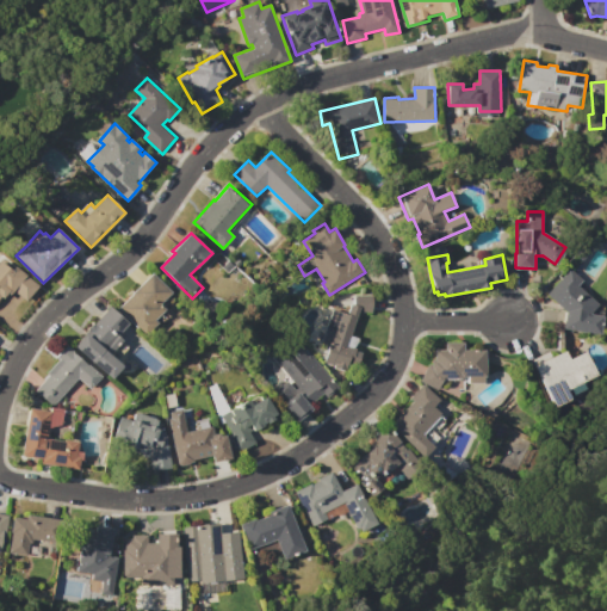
[(0,259),(13,270),(17,266),(41,285),(29,301),(16,290),(12,294),(8,291),(4,297),(2,296),(0,298),(0,259)]
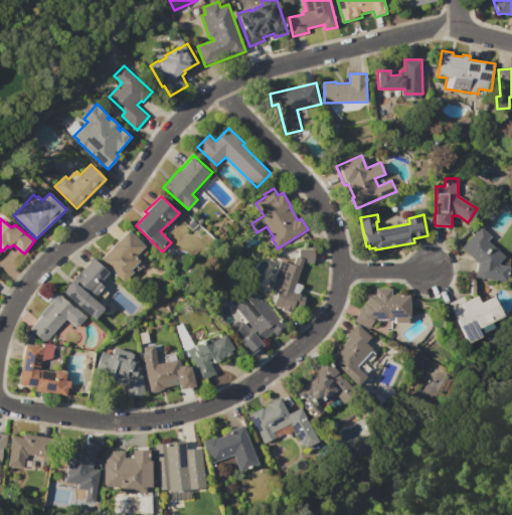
[(505,256),(511,258),(510,267),(507,283),(475,278),(478,263),(462,248),(482,226),(492,236),(498,242),(495,245),(506,256),(505,256)]
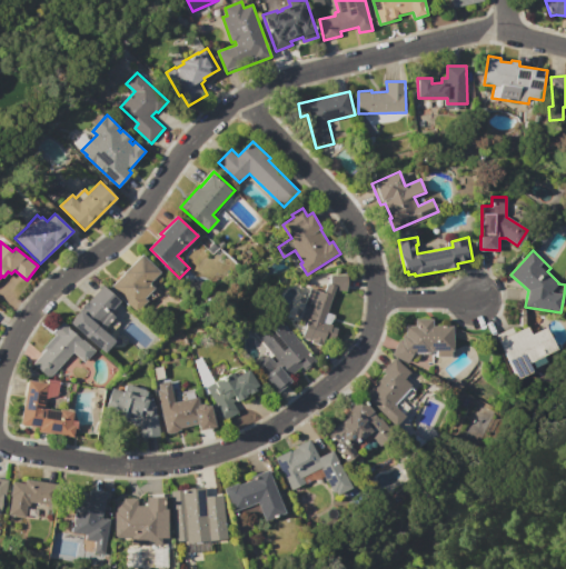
[(111,288),(125,275),(123,273),(142,255),(160,272),(150,282),(156,288),(146,298),(149,300),(137,312),(111,288)]
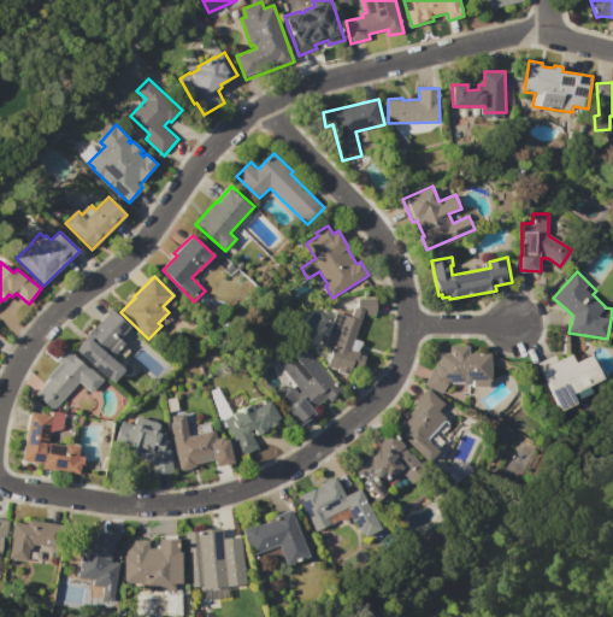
[(359,298),(377,299),(376,316),(363,315),(352,350),(360,352),(359,353),(366,356),(364,363),(359,362),(358,364),(352,363),(348,375),(339,371),(340,369),(329,365),(335,348),(328,346),(339,307),(354,312),(355,306),(358,307),(359,298)]
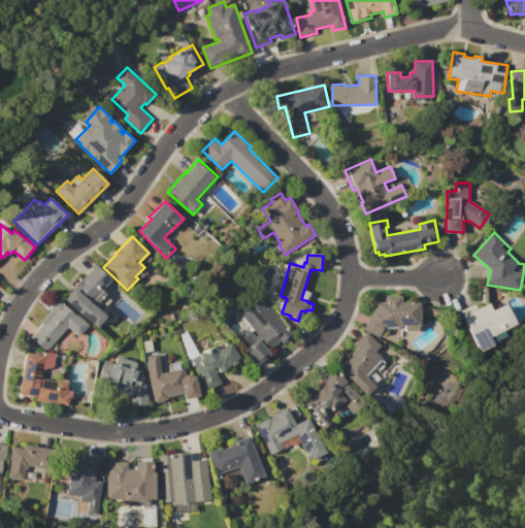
[(95,265),(111,279),(102,290),(106,294),(96,305),(75,288),(77,286),(76,285),(81,278),(83,279),(95,265)]
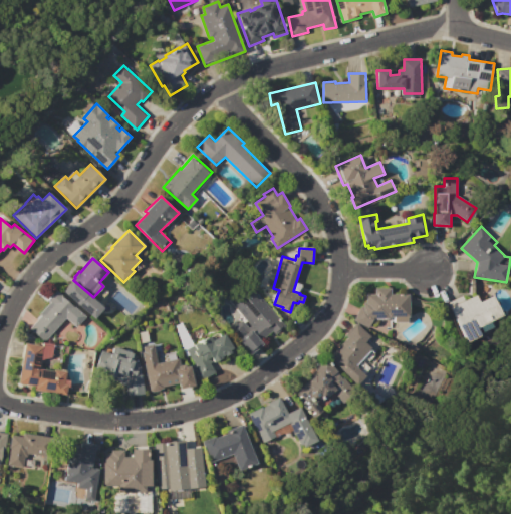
[(63,292),(73,281),(103,308),(93,319),(63,292)]
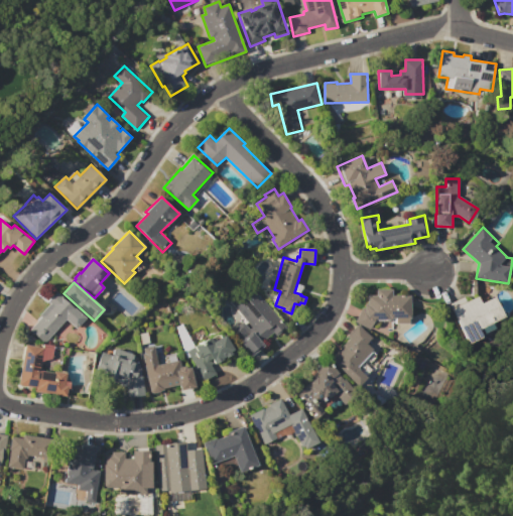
[(252,356),(233,332),(245,321),(251,329),(253,328),(231,299),(251,283),(287,328),(277,336),(274,332),(262,342),(265,346),(252,356)]
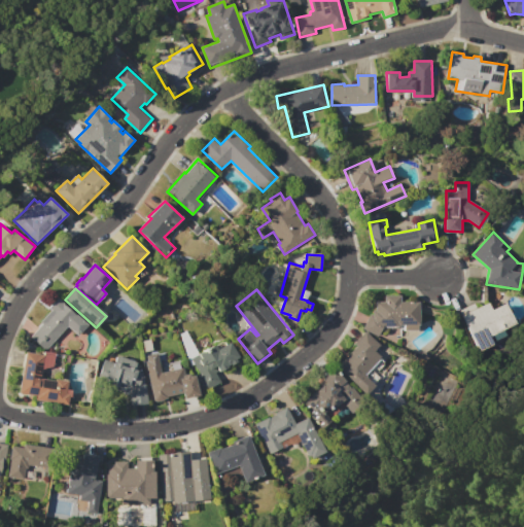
[(379,336),(364,329),(371,315),(371,314),(374,314),(374,311),(377,311),(377,302),(386,302),(386,295),(400,294),(400,302),(420,302),(421,324),(418,324),(418,329),(405,330),(405,329),(403,329),(403,336),(397,336),(397,343),(379,335),(379,336)]
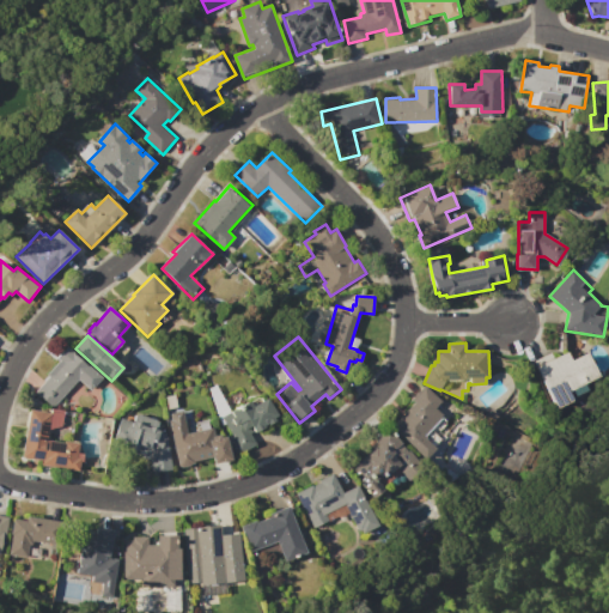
[(68,347),(103,378),(92,390),(80,380),(55,408),(36,392),(50,376),(49,375),(61,360),(58,358),(68,347)]
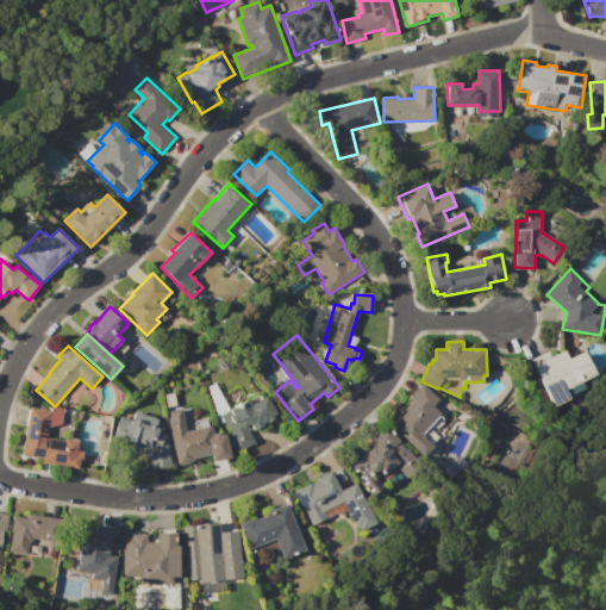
[(555,405),(532,359),(548,350),(551,356),(566,349),(570,359),(588,349),(600,373),(585,381),(588,388),(555,405)]
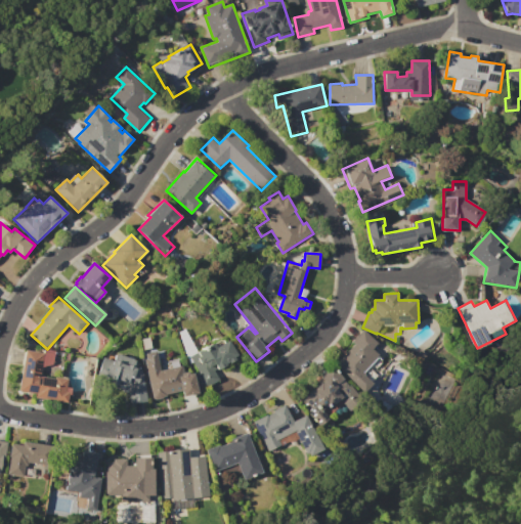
[(364,329),(378,343),(373,348),(380,354),(362,373),(374,383),(363,392),(335,364),(355,344),(352,341),(364,329)]
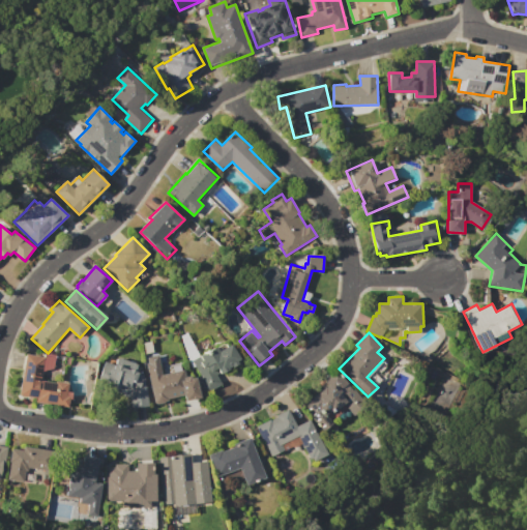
[(231,344),(241,361),(226,371),(225,371),(217,375),(223,383),(210,391),(201,376),(203,375),(195,361),(201,356),(206,352),(206,351),(210,349),(210,350),(213,349),(212,348),(217,346),(217,347),(224,344),(227,344),(228,346),(231,344)]
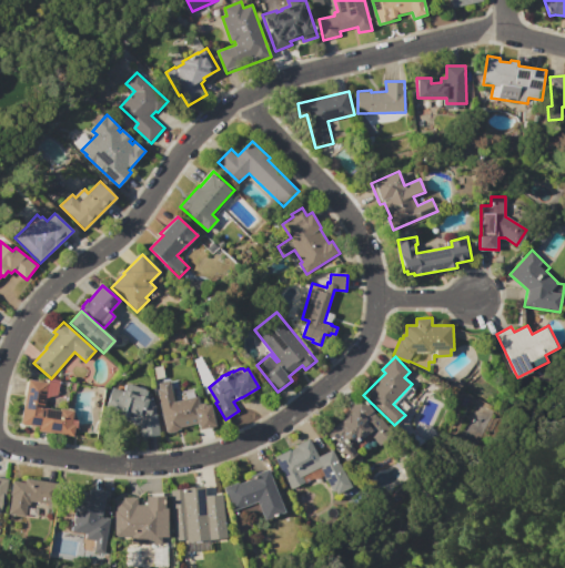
[(29,378),(48,382),(48,378),(60,379),(58,395),(47,397),(46,407),(62,409),(62,408),(74,409),(71,435),(40,432),(40,426),(22,424),(29,378)]
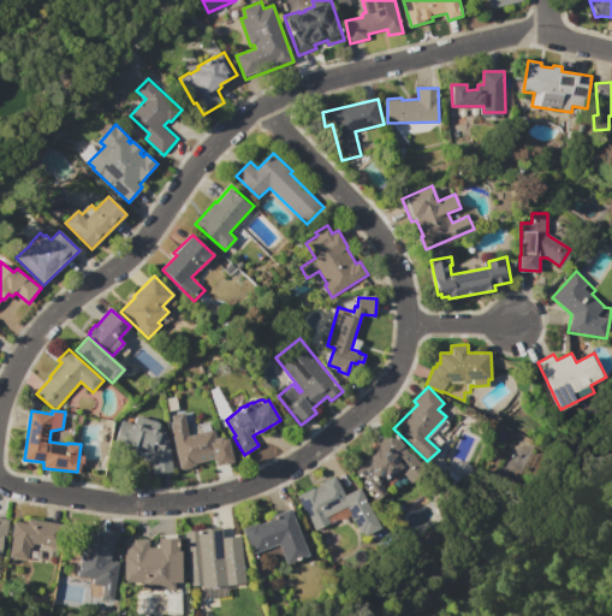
[(154,461),(114,448),(123,420),(136,424),(138,416),(142,416),(160,422),(161,425),(167,427),(167,432),(168,433),(170,434),(170,438),(172,449),(174,471),(155,473),(154,461)]
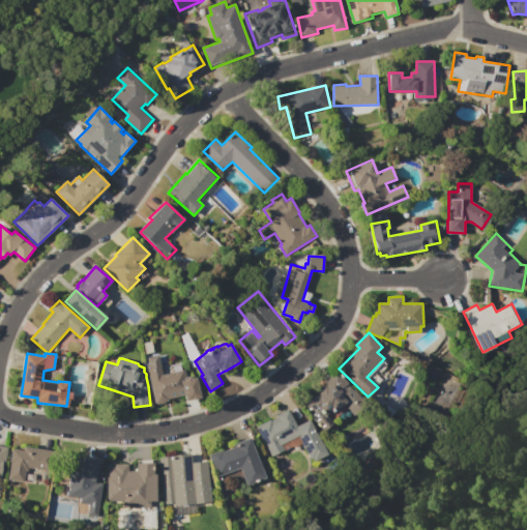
[(148,363),(160,360),(164,374),(174,372),(172,365),(182,363),(183,370),(186,370),(187,376),(193,375),(193,378),(197,377),(201,398),(186,401),(185,394),(170,398),(171,402),(156,405),(148,363)]
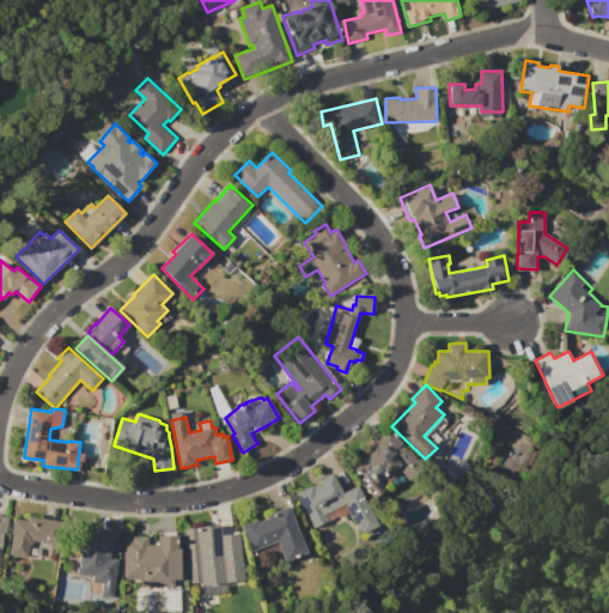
[(389,428),(408,451),(409,450),(422,469),(409,480),(399,466),(379,480),(387,490),(375,499),(351,467),(369,454),(367,454),(376,448),(377,448),(381,445),(375,438),(389,428)]
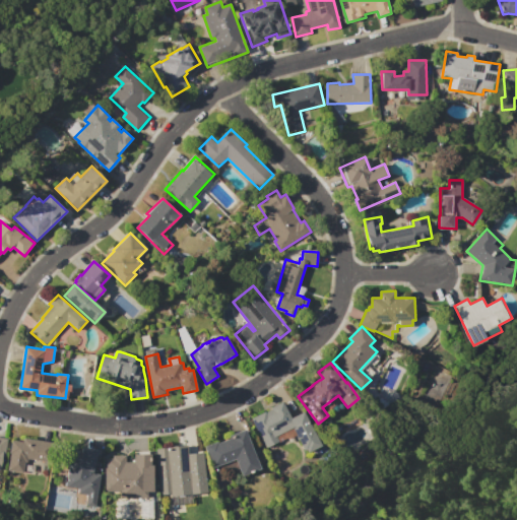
[(253,418),(267,411),(268,412),(273,409),(272,407),(283,401),(292,417),(305,411),(322,446),(309,453),(308,450),(305,451),(294,429),(278,437),(280,442),(267,448),(253,418)]
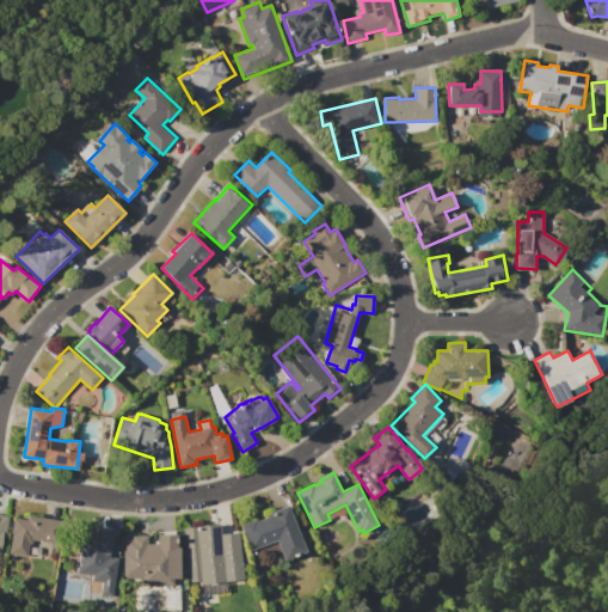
[(289,506),(307,552),(287,561),(283,554),(278,552),(271,552),(262,554),(257,555),(255,550),(252,551),(243,526),(257,520),(258,521),(271,516),(270,513),(289,506)]
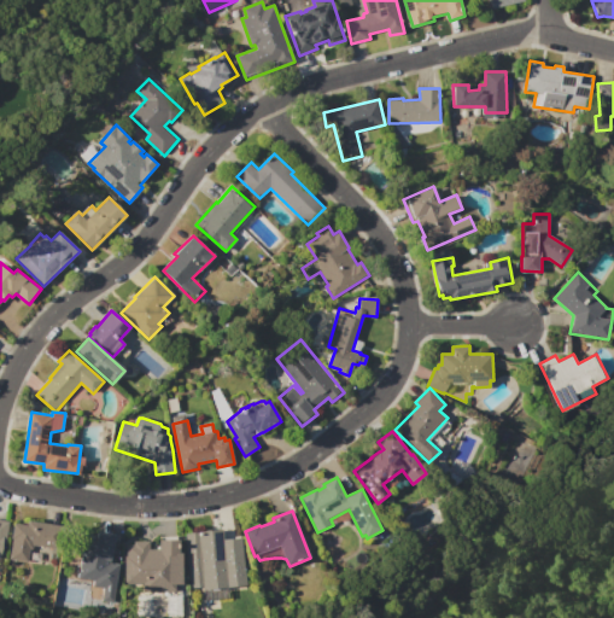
[(15,523),(29,525),(29,520),(59,525),(53,565),(29,561),(29,564),(7,561),(9,553),(11,553),(13,538),(12,538),(15,523)]
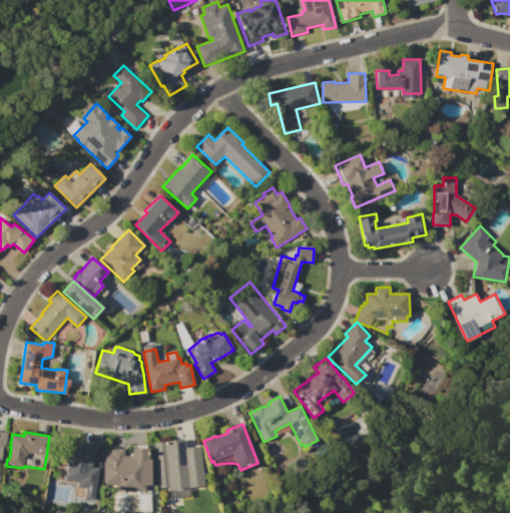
[(155,443),(185,439),(186,448),(201,446),(206,486),(169,490),(169,487),(160,489),(155,443)]
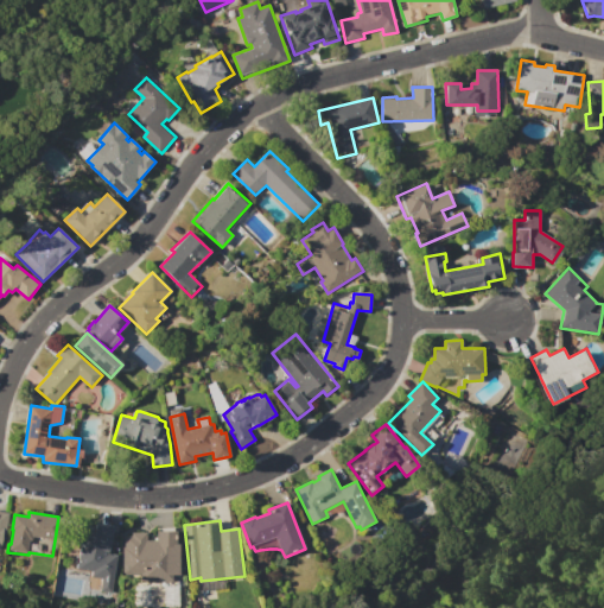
[(113,525),(109,553),(119,555),(113,593),(102,591),(103,578),(93,577),(95,565),(80,563),(80,557),(70,556),(74,527),(88,530),(88,526),(96,527),(97,523),(113,525)]
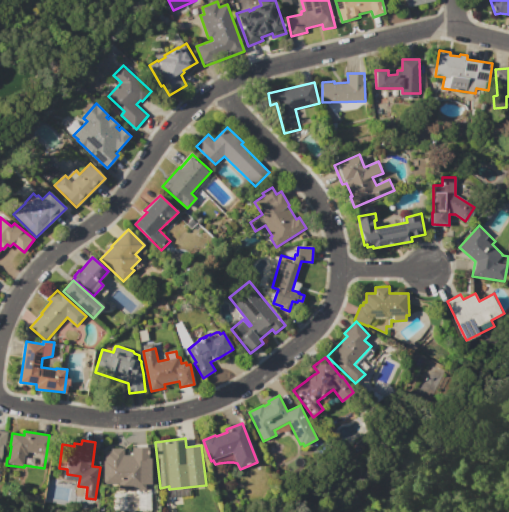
[(106,451),(112,451),(112,447),(125,447),(125,455),(133,455),(133,447),(150,447),(150,458),(153,458),(153,484),(147,484),(147,490),(120,491),(120,484),(106,484),(106,476),(105,476),(104,460),(106,460),(106,451)]
